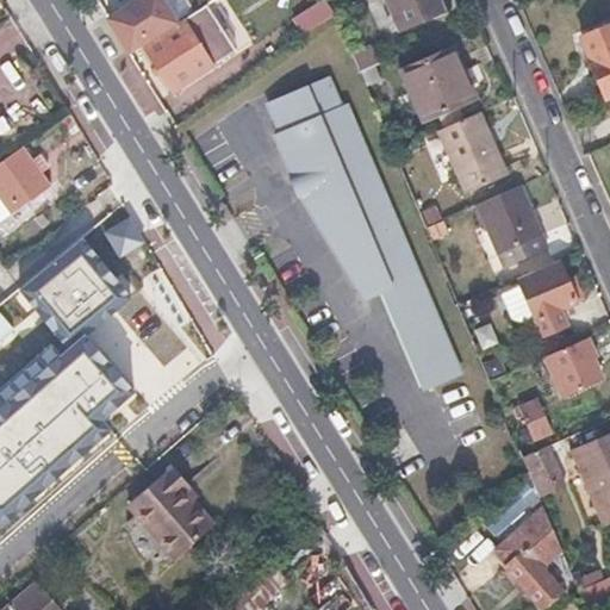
[(176,23),(163,0),(136,0),(109,17),(130,53),(176,23)]
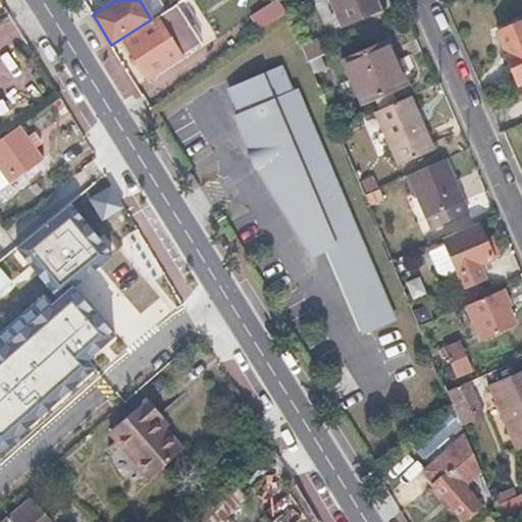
[(196,0),(180,0),(176,3),(183,12),(199,3),(196,0)]
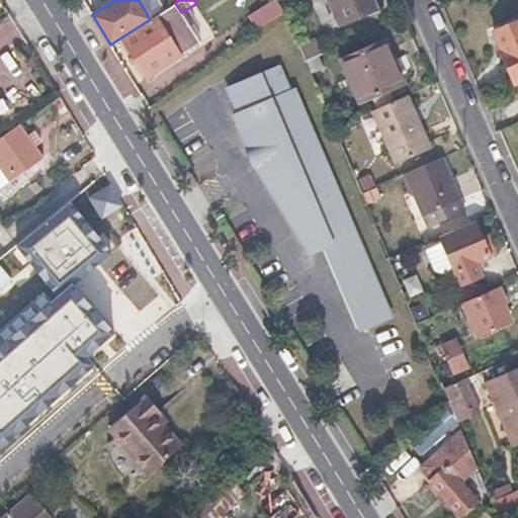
[(273,0),(269,0),(248,10),(251,16),(273,0)]
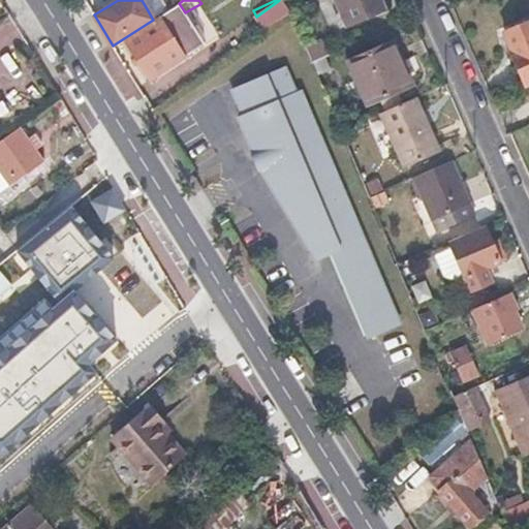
[(288,12),(282,0),(279,0),(256,17),(260,26),(288,12)]
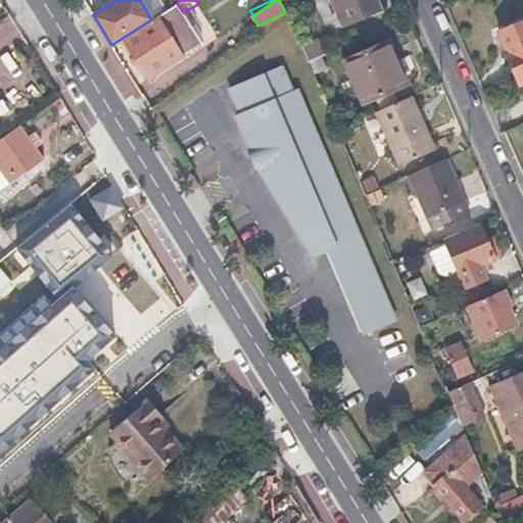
[(332,0),(344,25),(381,8),(377,0),(332,0)]
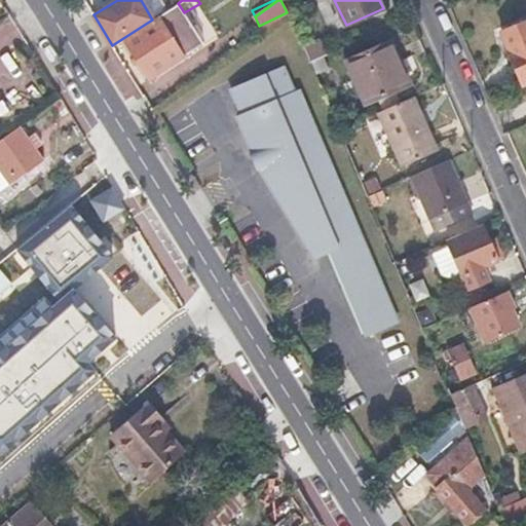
[(159,19),(126,38),(150,77),(183,58),(174,42),(183,37),(176,25),(166,31),(159,19)]
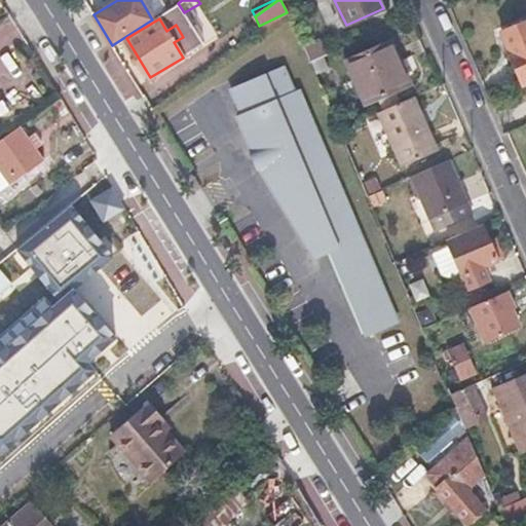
[(510,52),(508,53),(522,84),(525,82),(525,22),(501,33),(510,52)]
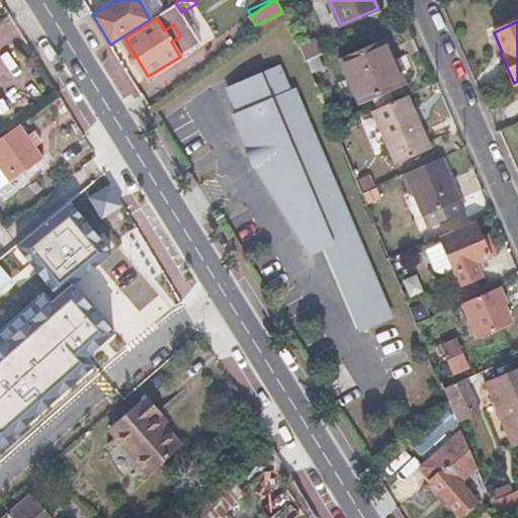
[(386,42),(343,61),(359,100),(403,82),(386,42)]
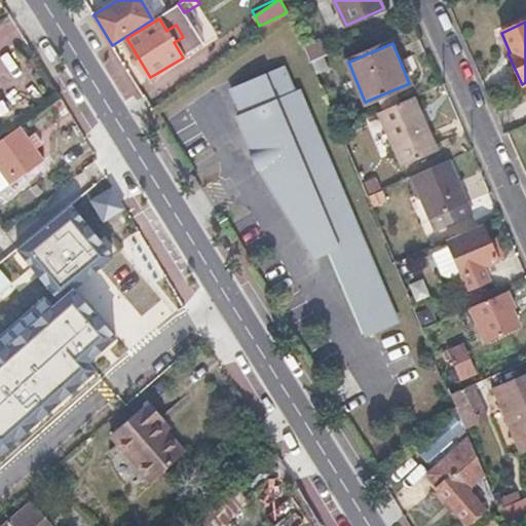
[(251,151),(258,165),(258,167),(259,166),(314,255),(331,247),(369,332),(398,320),(299,89),(295,91),(284,66),(231,87),(242,113),(237,116),(253,150),(251,151)]
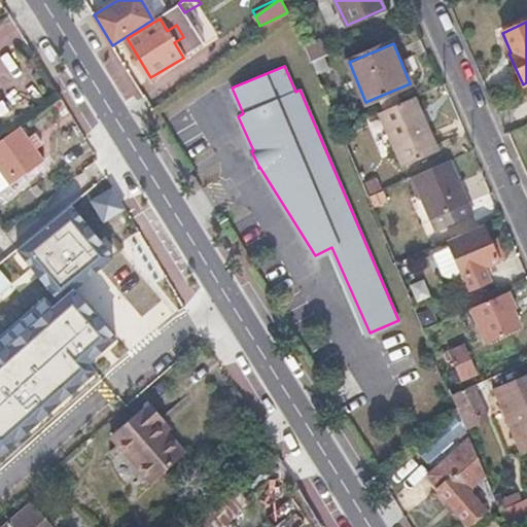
[(415,99),(380,113),(403,167),(437,151),(415,99)]
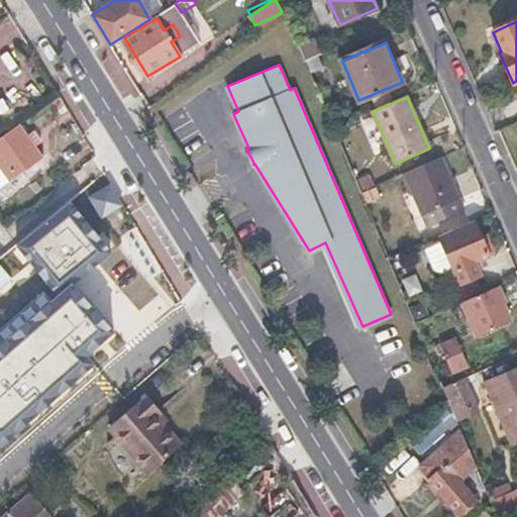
[(0,142),(0,166),(13,184),(46,160),(23,126),(0,142)]
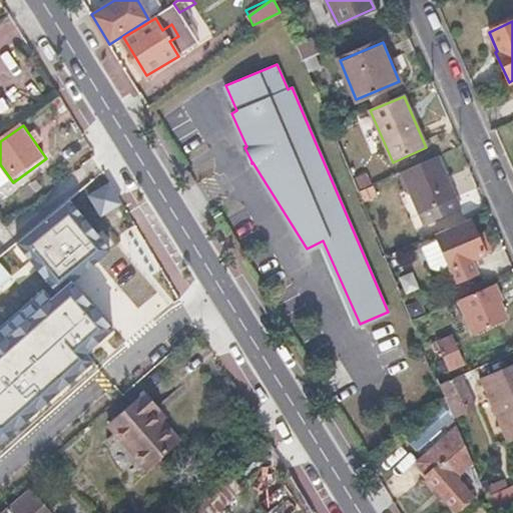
[(437,155),(400,172),(419,212),(456,196),(437,155)]
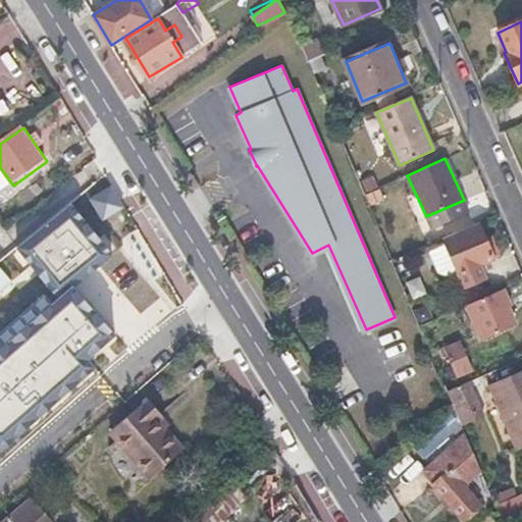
[(69,206),(14,251),(32,271),(55,300),(70,286),(73,290),(112,258),(109,254),(93,235),(69,206)]
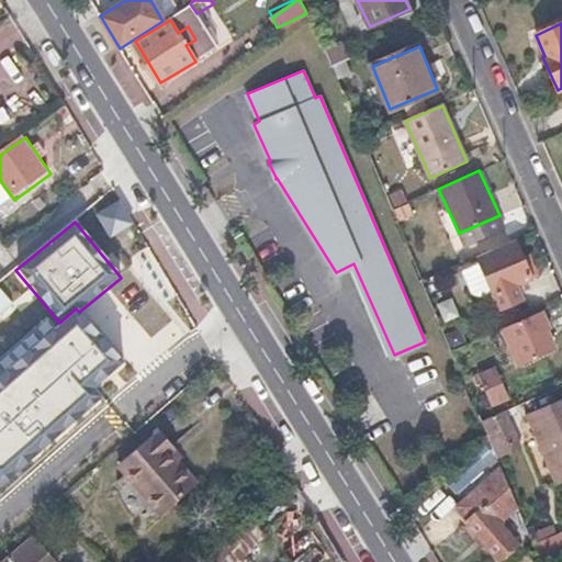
[(479,260),(480,263),(493,291),(494,294),(530,277),(516,244),(514,245),(512,239),(487,250),(490,256),(479,260)]
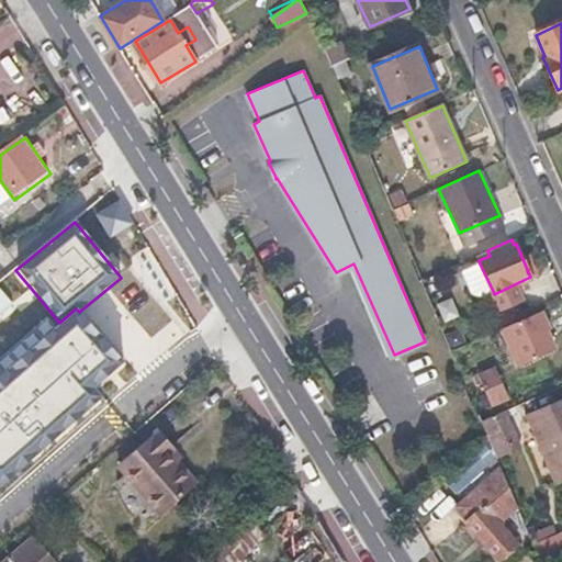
[(480,263),(462,271),(473,295),(481,295),(493,291),(480,263)]
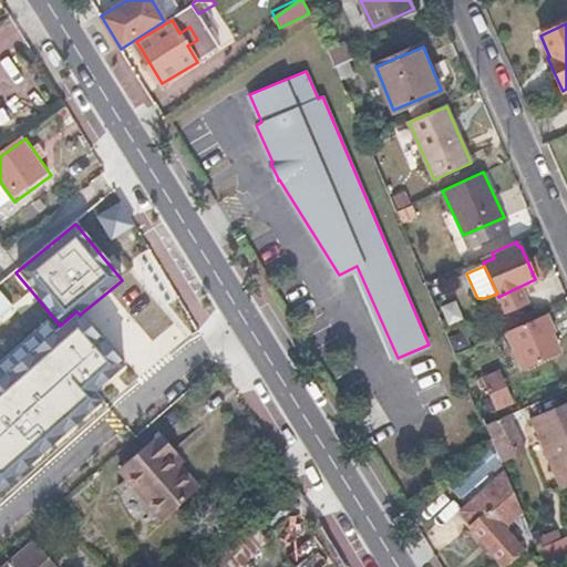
[(0,491),(103,402),(105,400),(98,391),(111,378),(125,366),(80,315),(76,311),(60,326),(57,329),(1,377),(0,377),(0,491)]
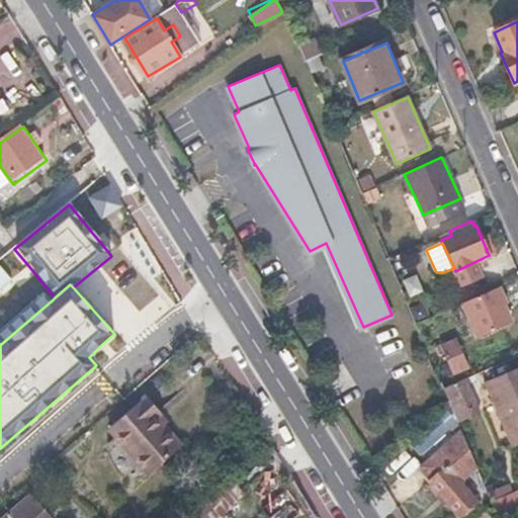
[(501,286),(463,303),(478,335),(512,320),(505,305),(508,304),(501,286)]
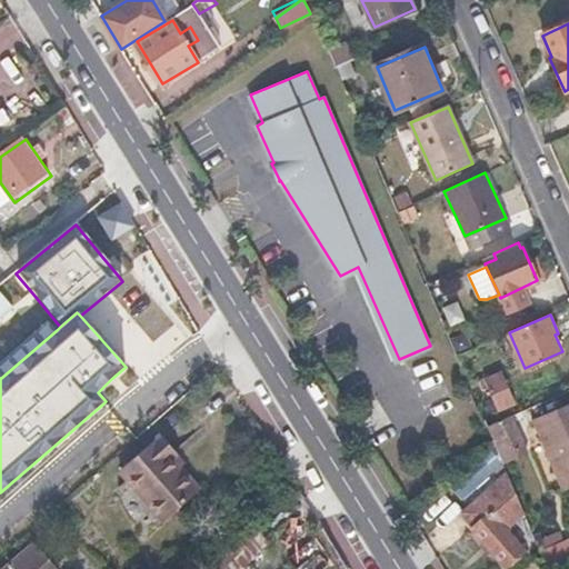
[(486,379),(490,387),(500,411),(516,405),(501,372),(486,379)]
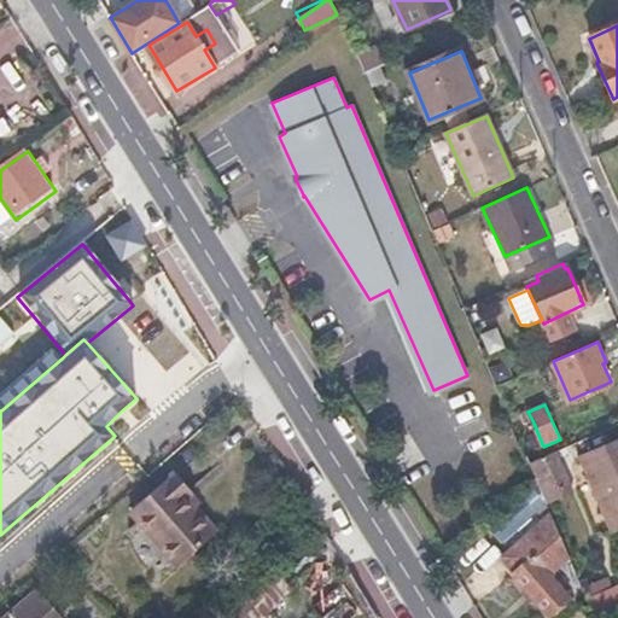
[(617,441),(582,456),(614,529),(617,526),(617,441)]
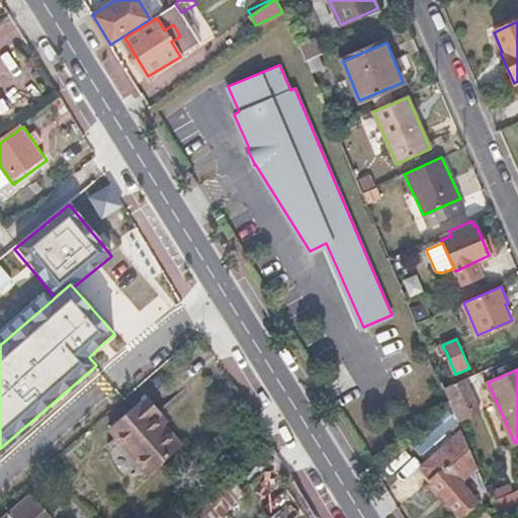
[(465,378),(444,387),(450,401),(458,419),(473,412),(465,396),(471,393),(465,378)]
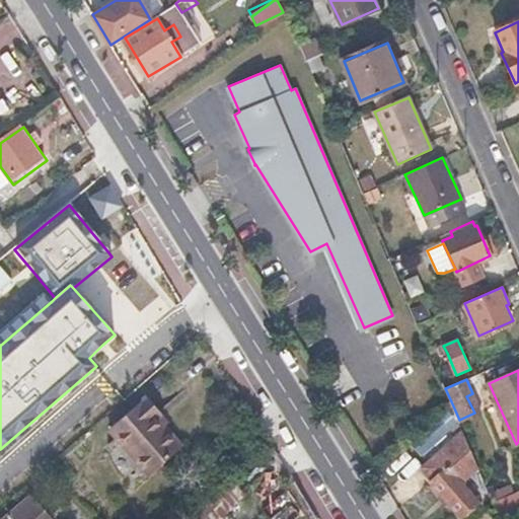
[(162,412),(148,396),(112,429),(150,472),(182,444),(165,425),(157,416),(162,412)]
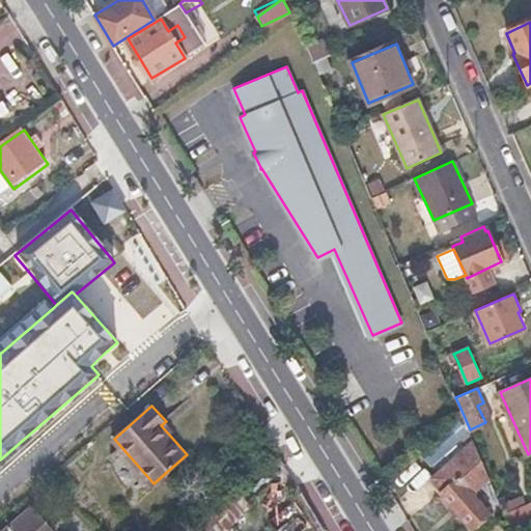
[(462,411),(448,423),(465,442),(472,435),(470,429),(462,411)]
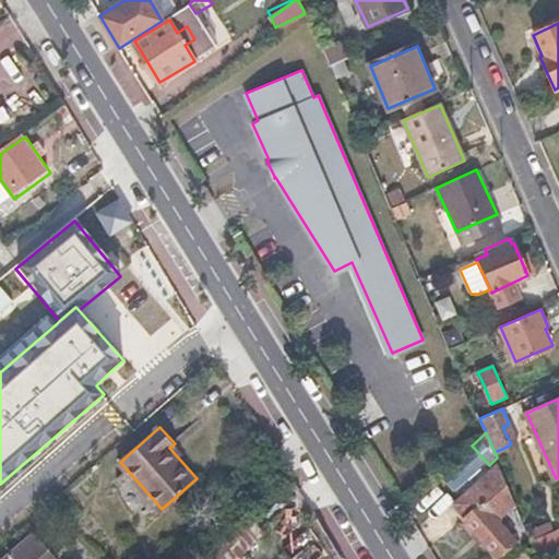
[(175,443),(169,448),(178,458),(183,453),(175,443)]
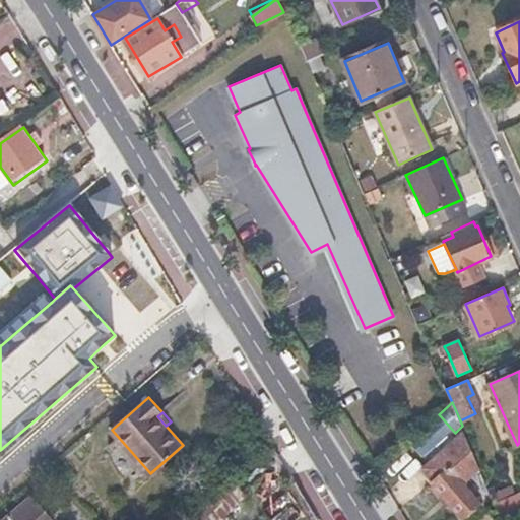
[(462,426),(455,433),(420,468),(466,513),(483,496),(462,475),(477,461),(462,426)]
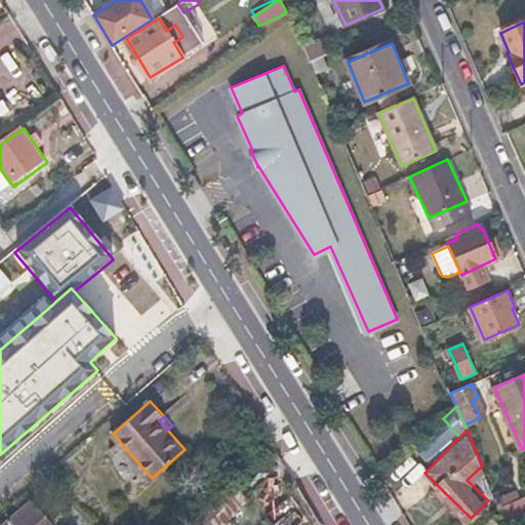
[(235,508),(230,492),(201,501),(207,524),(213,524),(225,522),(221,512),(235,508)]
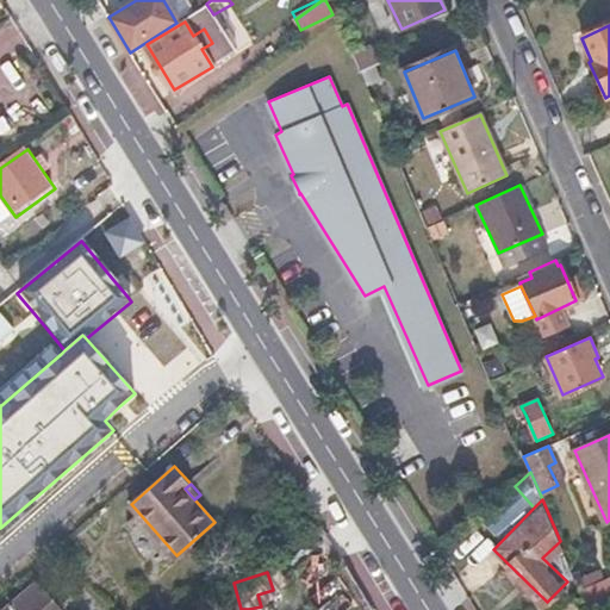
[(601,572),(578,582),(590,609),(609,601),(609,579),(605,582),(601,572)]
